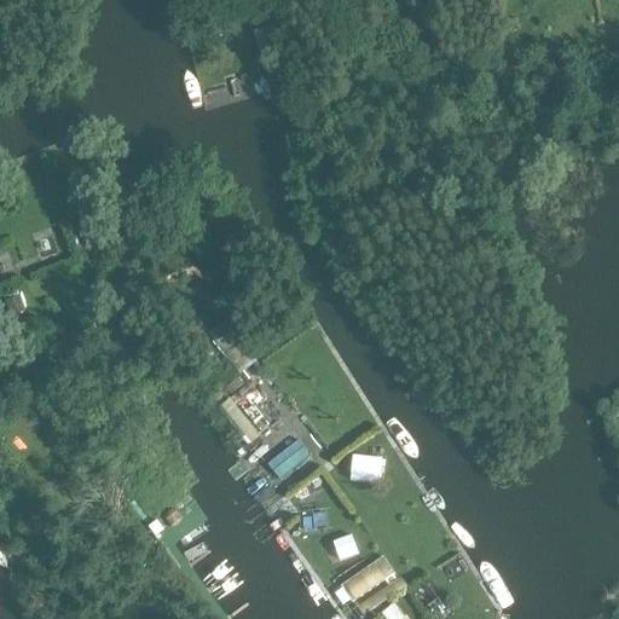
[(272,50),(260,53),(266,71),(277,68),(272,50)]
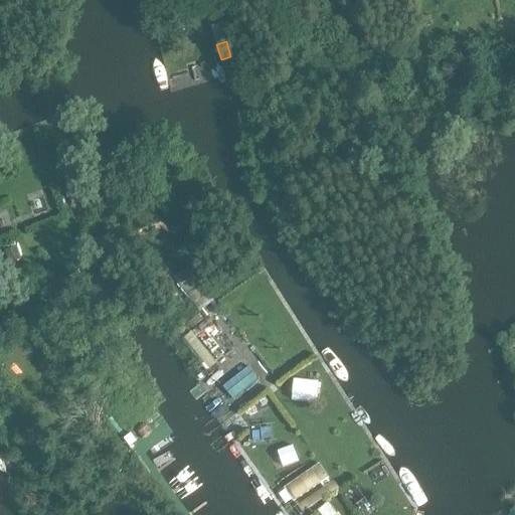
[(17,247),(4,252),(10,267),(23,262),(17,247)]
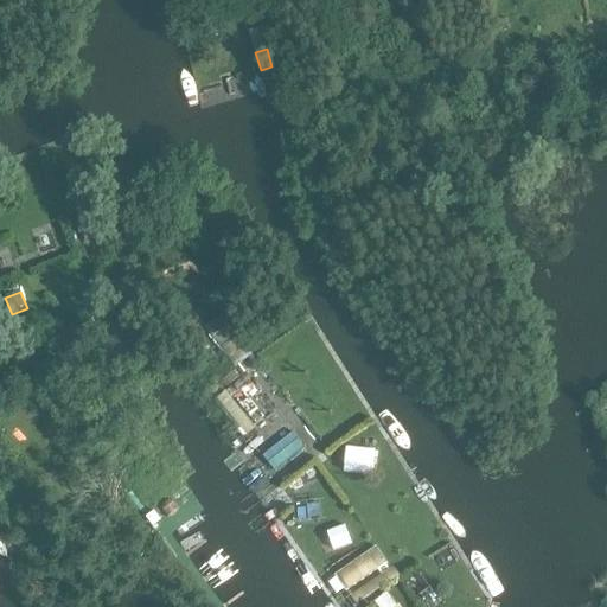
[(204,325),(236,366),(253,353),(221,312),(204,325)]
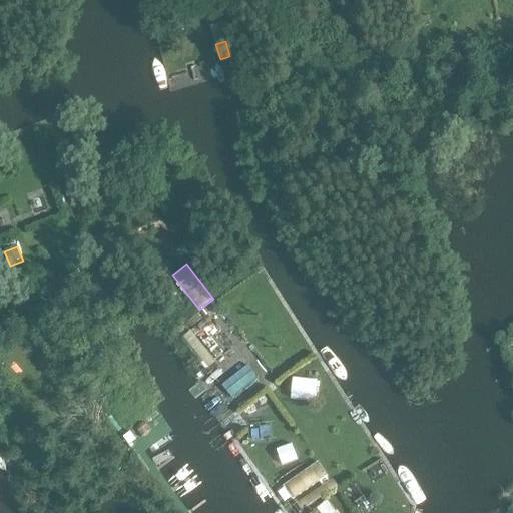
[(215,362),(190,329),(182,335),(207,367),(215,362)]
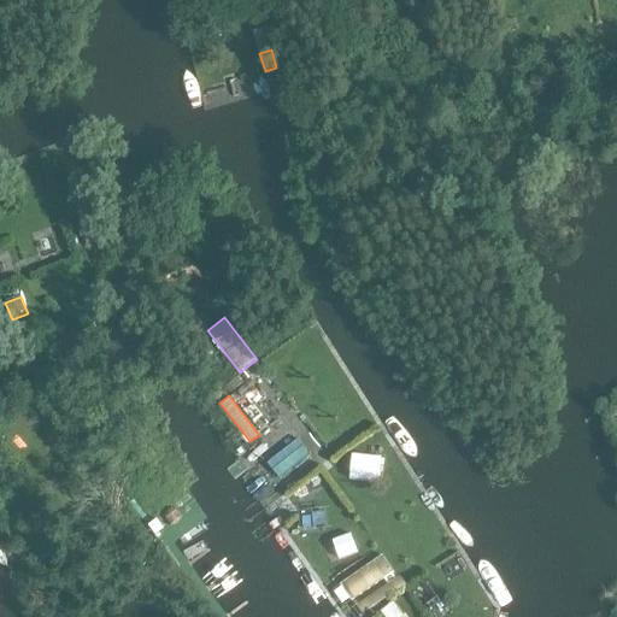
[(264,464),(276,479),(306,454),(294,440),(264,464)]
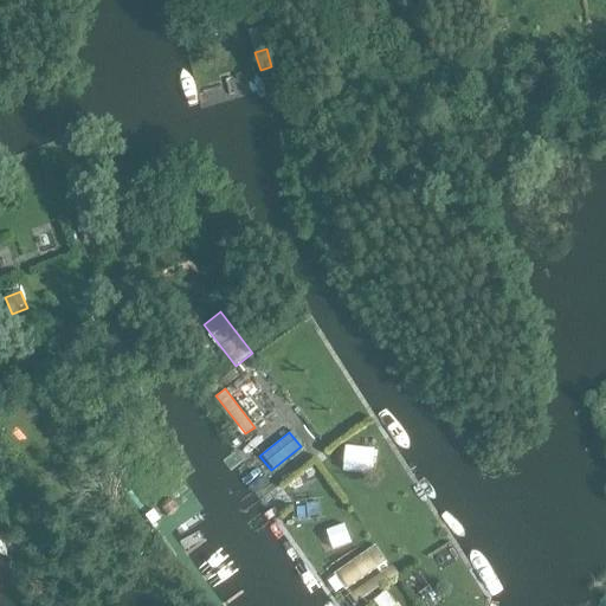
[(374,447),(346,444),(342,471),(372,475),(374,447)]
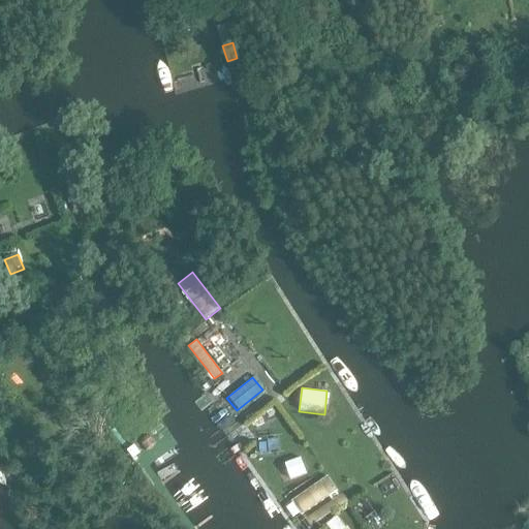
[(284,462),(290,479),(307,473),(301,457),(284,462)]
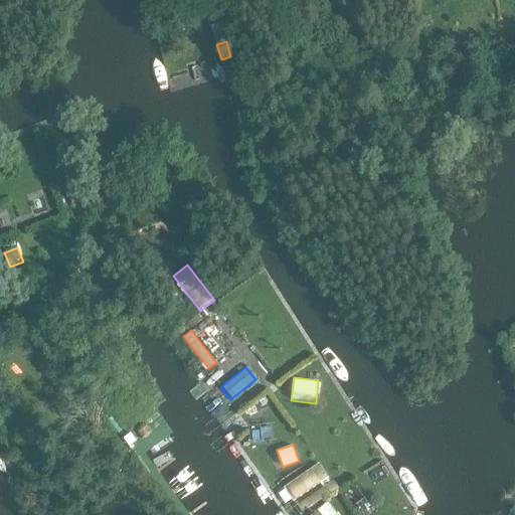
[(319,462),(284,487),(295,502),(330,477),(319,462)]
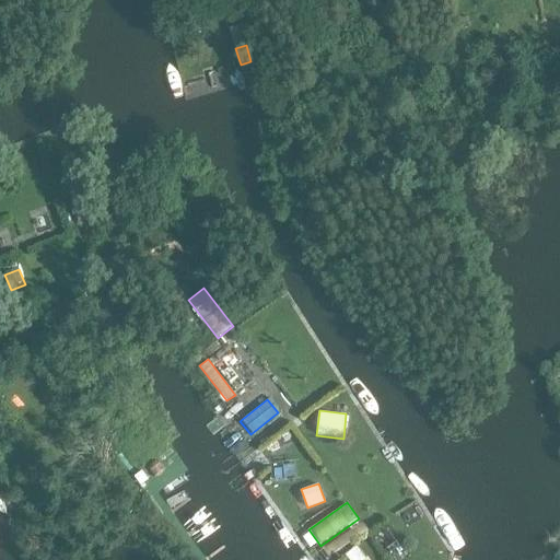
[(363,522),(323,549),(328,557),(369,529),(363,522)]
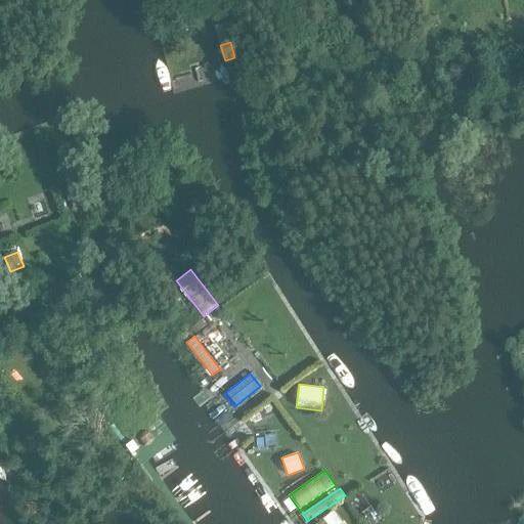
[(334,510),(323,518),(328,523),(341,523),(344,522),(334,510)]
